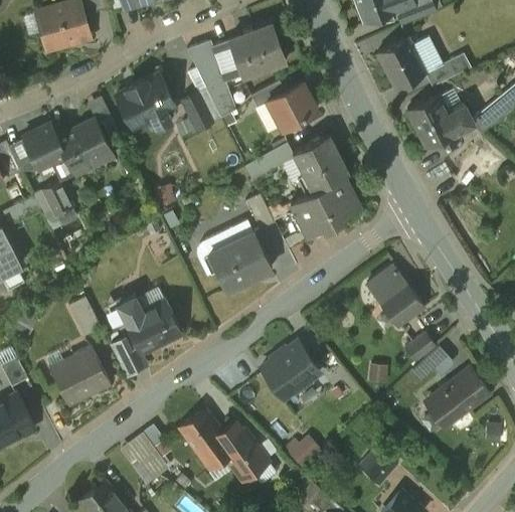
[(102,0),(84,0),(89,14),(105,9),(102,0)]
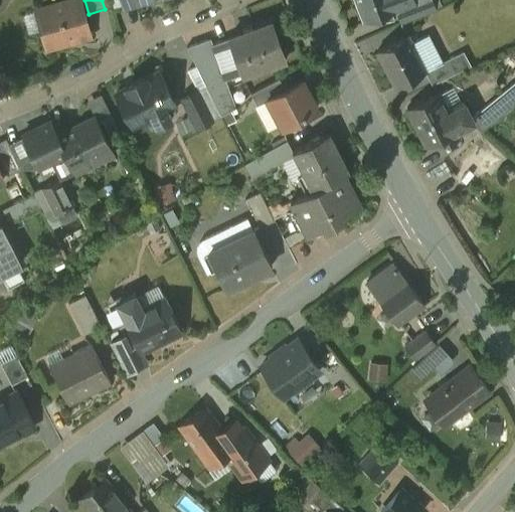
[(356,0),(365,22),(396,10),(392,0),(356,0)]
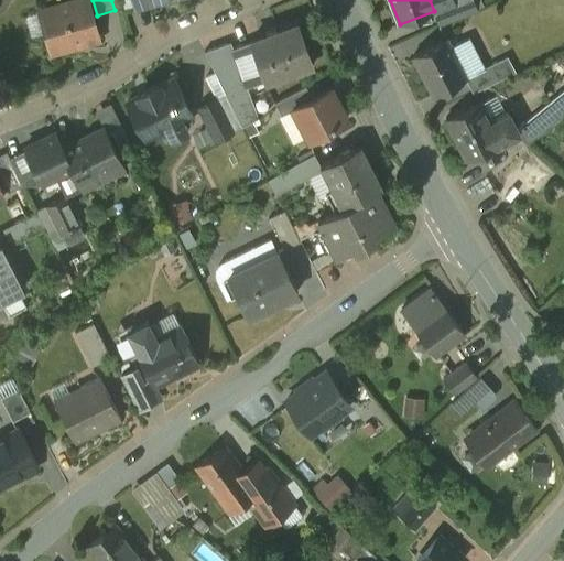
[(453,0),(430,0),(434,11),(434,12),(455,4),(454,3),(453,0)]
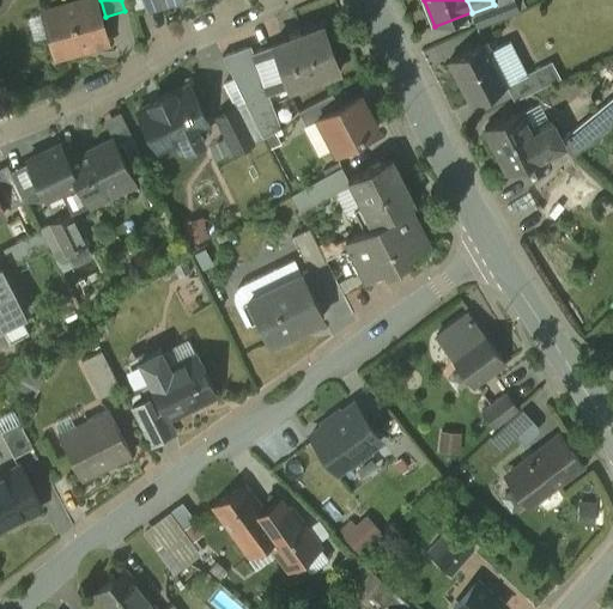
[(495,5),(472,13),(479,30),(515,17),(508,0),(502,0),(493,4),(495,5)]
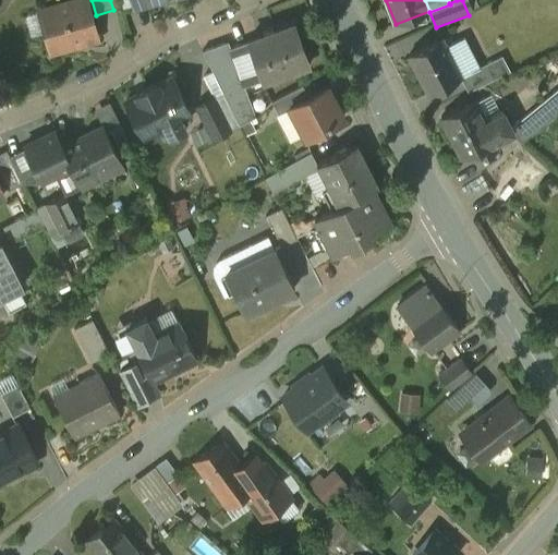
[(86,1),(40,14),(51,52),(97,40),(86,1)]
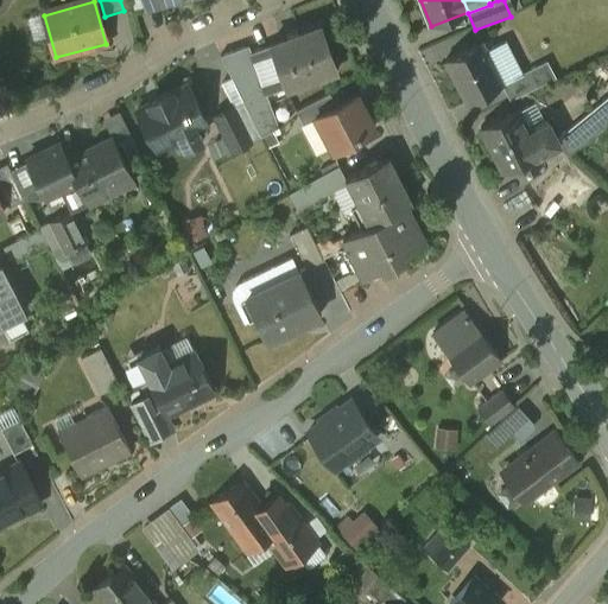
[(322,29),(271,48),(286,88),(318,76),(318,75),(335,69),(335,70),(336,70),(322,29)]
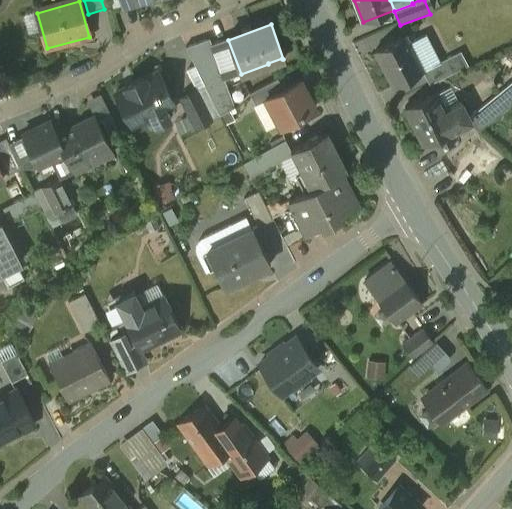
[(405,37),(375,52),(394,88),(423,73),(424,72),(423,71),(405,37)]
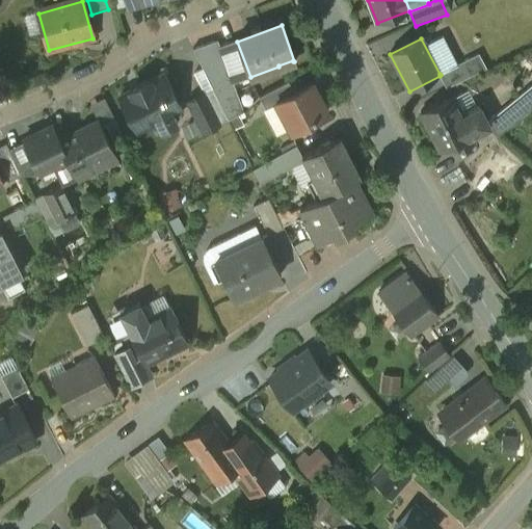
[(218,42),(193,50),(207,77),(229,70),(218,42)]
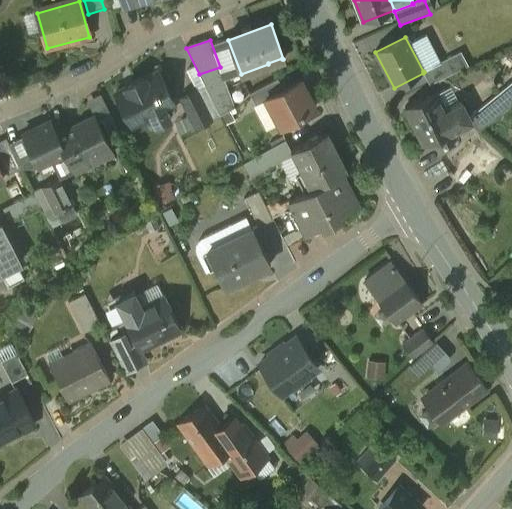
[(461,53),(441,63),(440,63),(423,71),(424,72),(423,73),(429,86),(468,67),(461,53)]
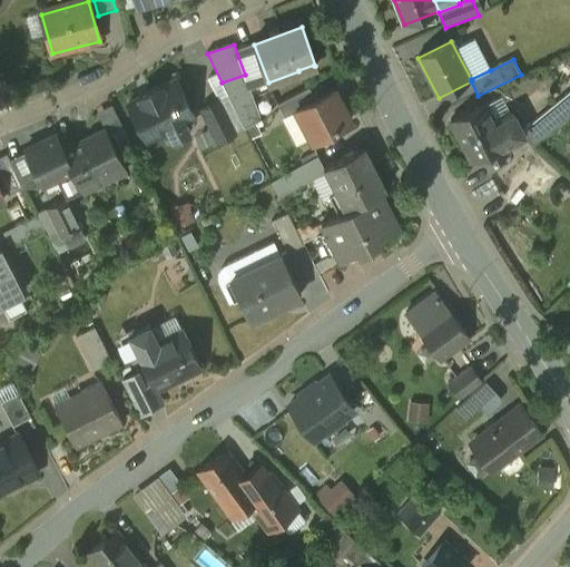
[(245,75),(222,82),(228,98),(245,129),(256,124),(257,126),(263,124),(245,75)]
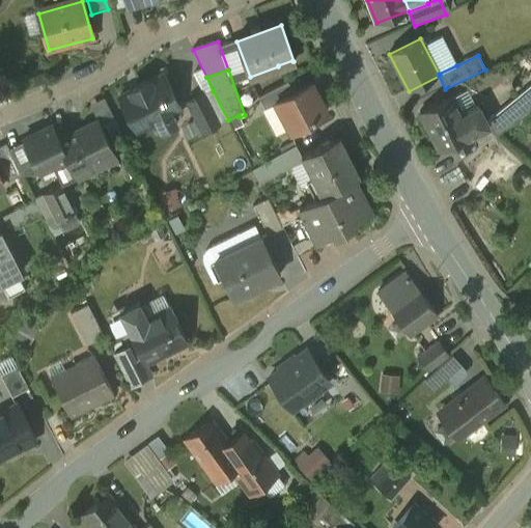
[(164,76),(120,98),(138,133),(158,122),(156,119),(178,109),(179,110),(180,109),(164,76)]
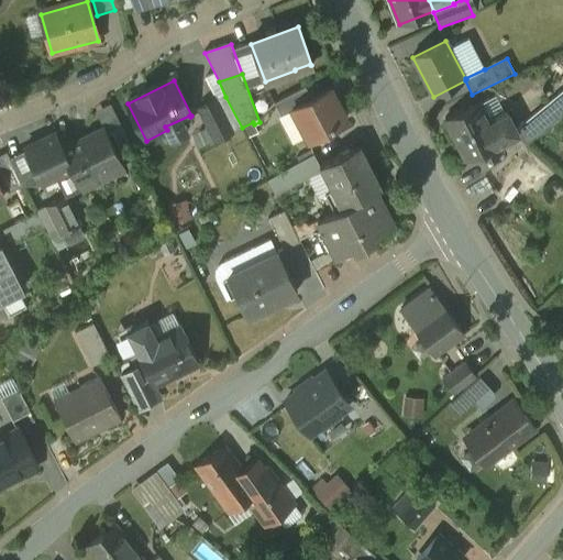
[(306,87),(274,103),(282,117),(293,110),(291,109),(311,99),(306,87)]
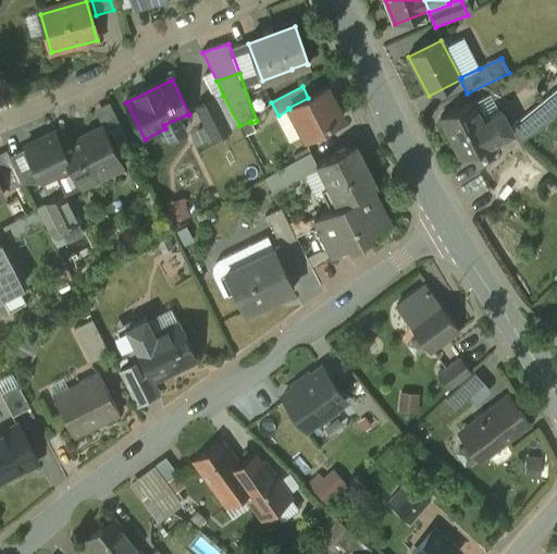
[(308,98),(288,108),(289,109),(302,135),(305,139),(344,119),(327,88),(308,98)]
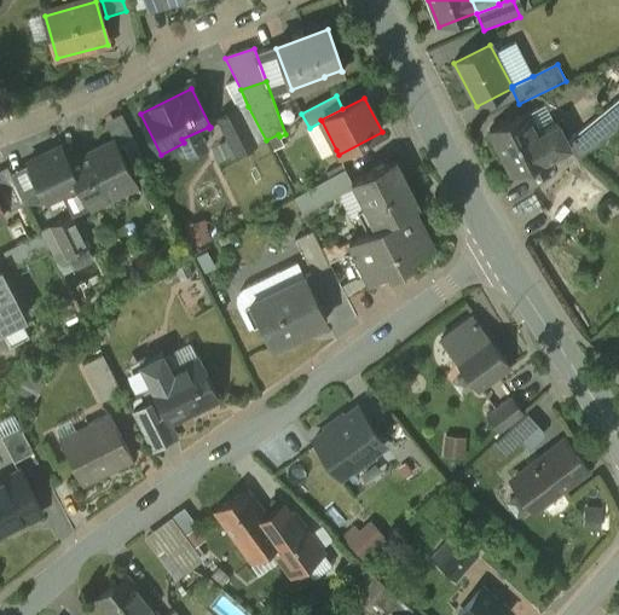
[(618,103),(568,148),(578,161),(618,128),(618,103)]
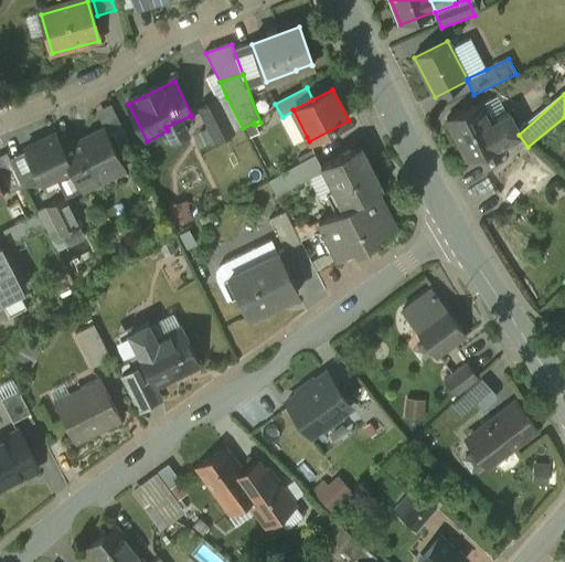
[(226,97),(200,110),(209,129),(215,142),(243,128),(226,97)]
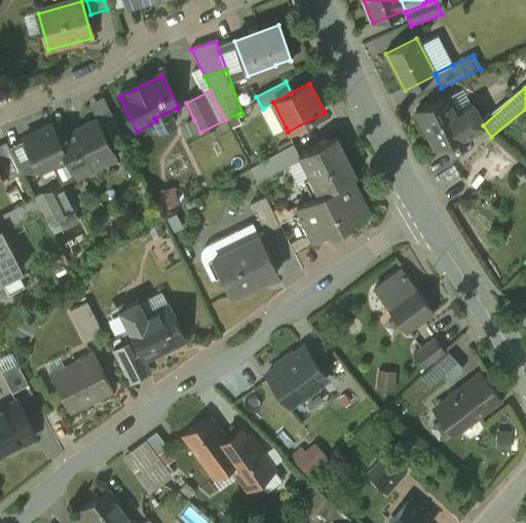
[(446,97),(417,112),(437,149),(451,142),(454,148),(468,140),(465,135),(483,125),(474,108),(457,116),(446,97)]
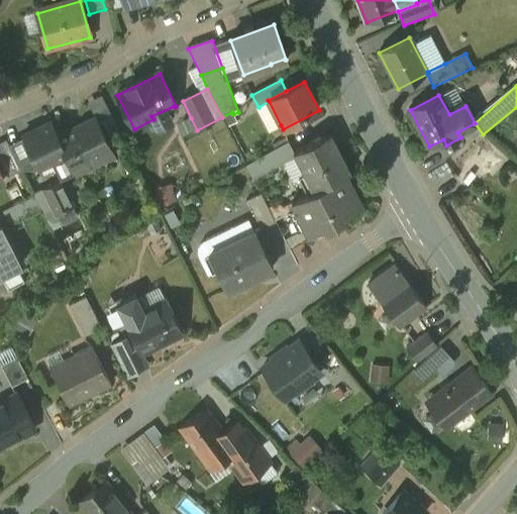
[(281,125),(269,101),(259,107),(271,131),(281,125)]
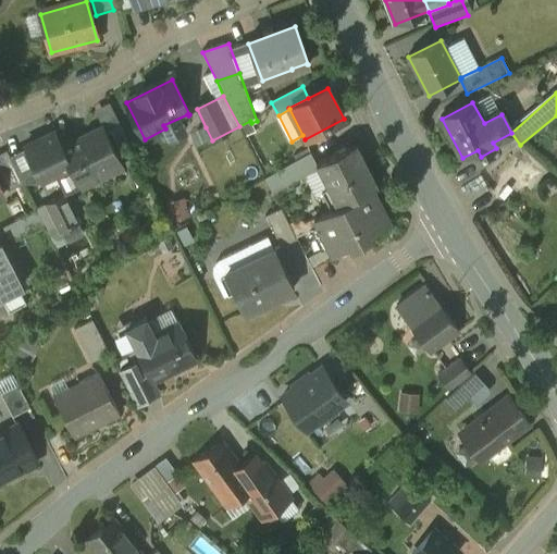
[(206,127),(198,131),(205,144),(212,140),(206,127)]
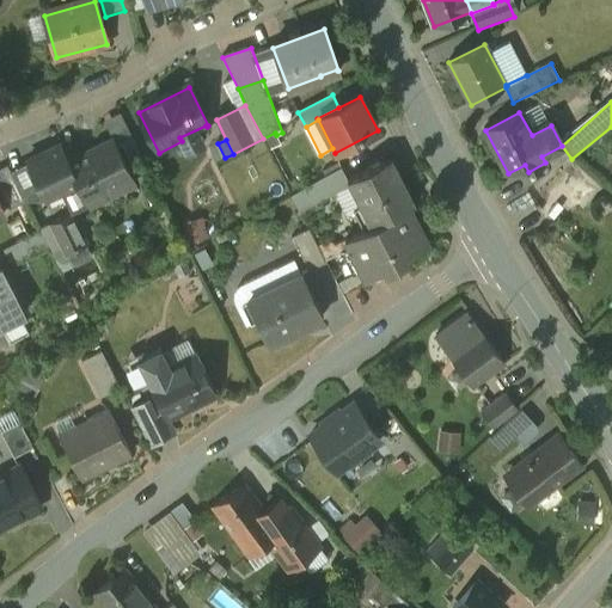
[(115,142),(90,155),(89,152),(68,161),(67,163),(78,185),(89,208),(101,203),(97,196),(133,178),(115,142)]
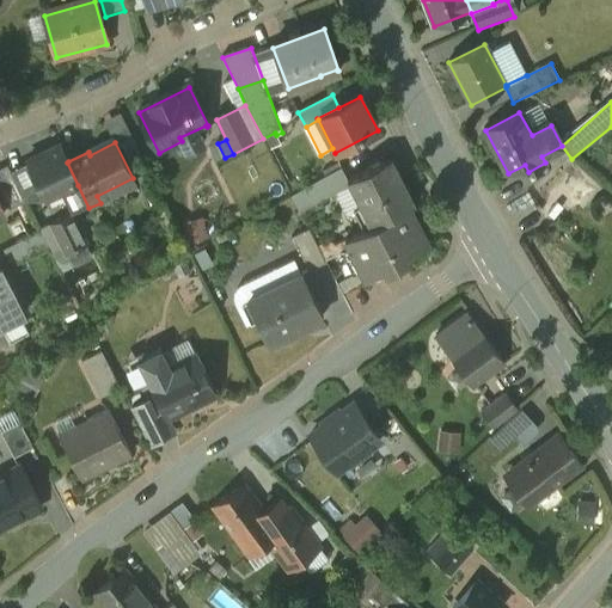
[(60,146),(28,163),(47,201),(78,185),(67,163),(68,161),(60,146)]
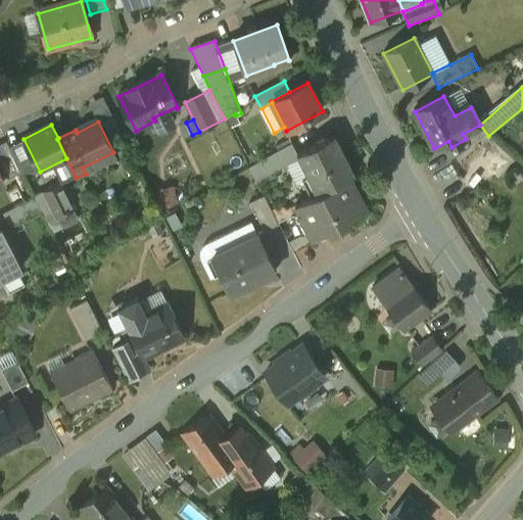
[(297,155),(296,155),(299,159),(308,178),(302,181),(311,198),(349,179),(354,176),(334,136),(297,155)]
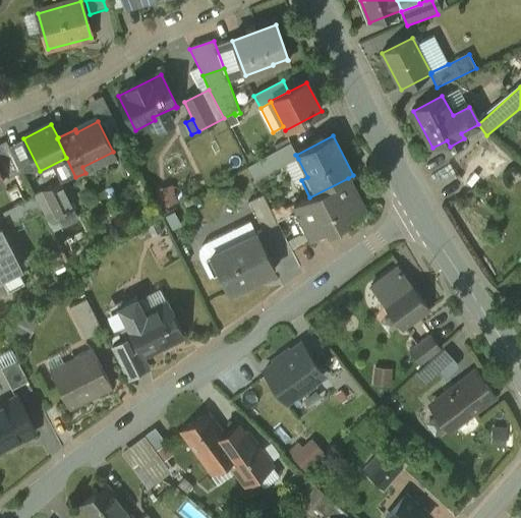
[(21,173),(6,142),(0,146),(0,162),(9,179),(21,173)]
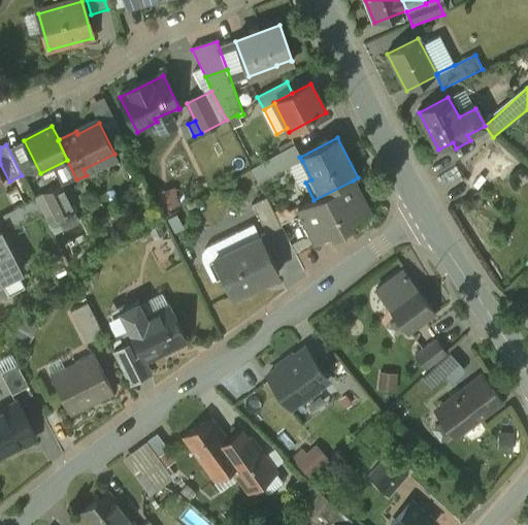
[(294,145),(252,169),(258,183),(302,161),(299,157),(300,157),(294,145)]
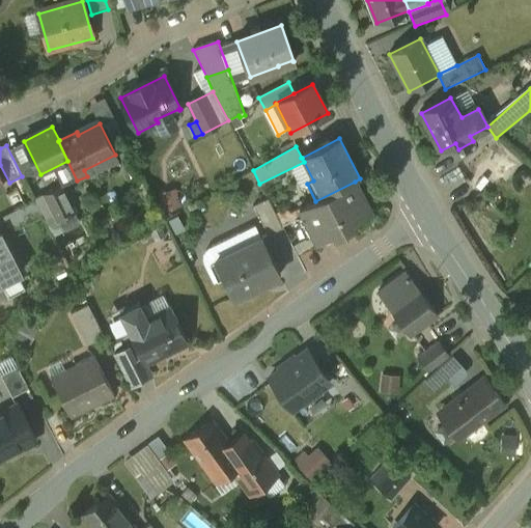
[(498,146),(492,154),(499,160),(505,153),(498,146)]
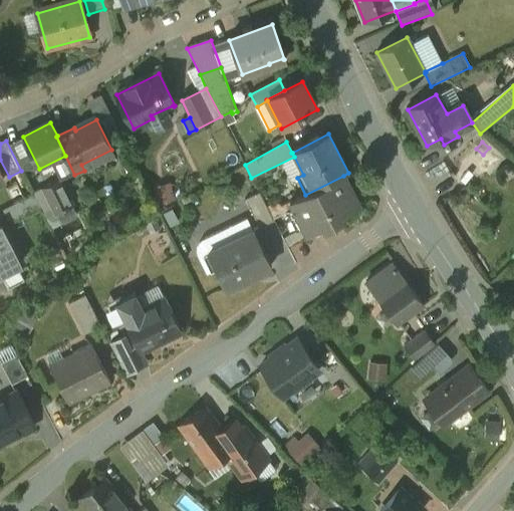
[(305,195),(289,203),(307,237),(323,229),(324,231),(336,225),(335,224),(343,220),(342,216),(359,208),(355,200),(357,199),(350,187),(349,188),(343,176),(305,195)]
